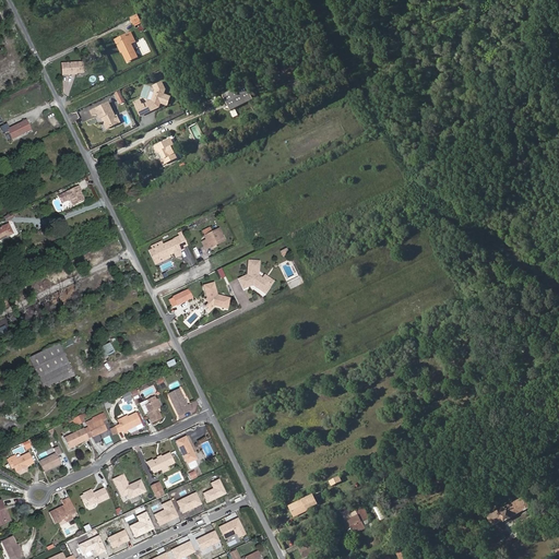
[(134,24),(141,21),(138,13),(130,16),(134,24)]
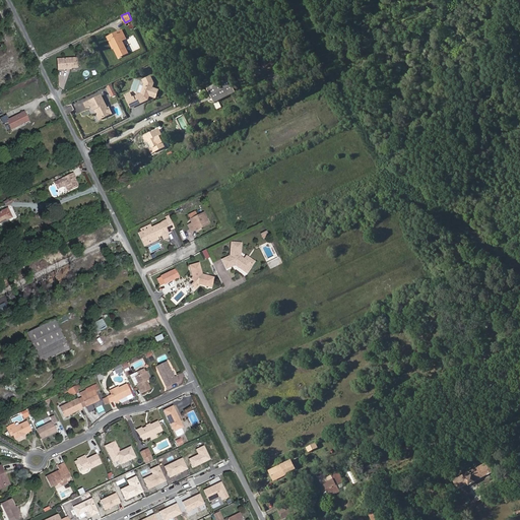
[(118,35),(110,39),(119,58),(127,54),(121,41),(125,39),(121,30),(117,33),(118,35)]
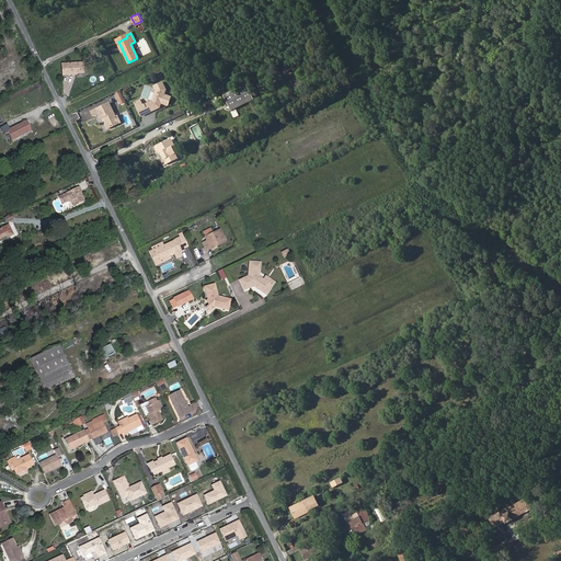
[(76,71),(76,73),(81,73),(80,63),(60,64),(60,76),(69,75),(69,71),(76,71)]
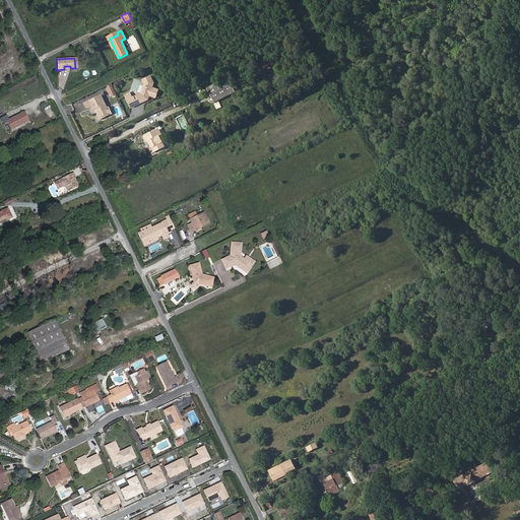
[(149,77),(142,80),(144,84),(141,93),(134,98),(133,99),(127,102),(131,109),(137,105),(148,100),(149,95),(155,98),(158,90),(151,88),(153,83),(149,77)]
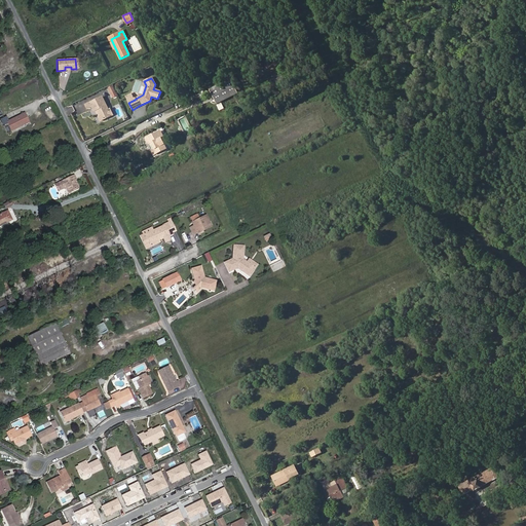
[(238,94),(231,79),(209,90),(216,105),(238,94)]
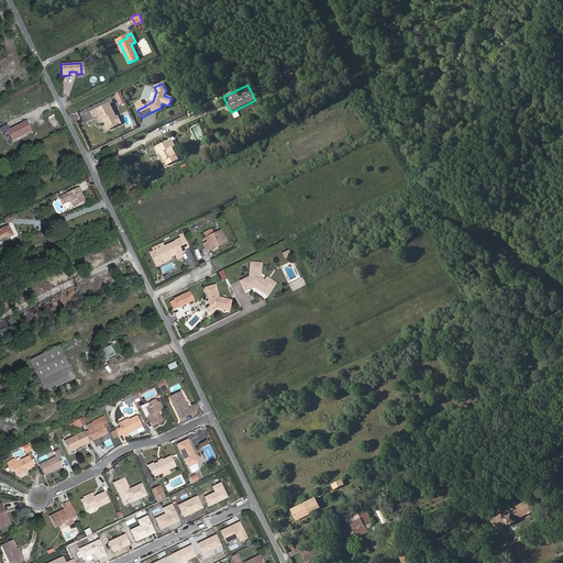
[(121,90),(116,92),(120,106),(125,103),(121,90)]
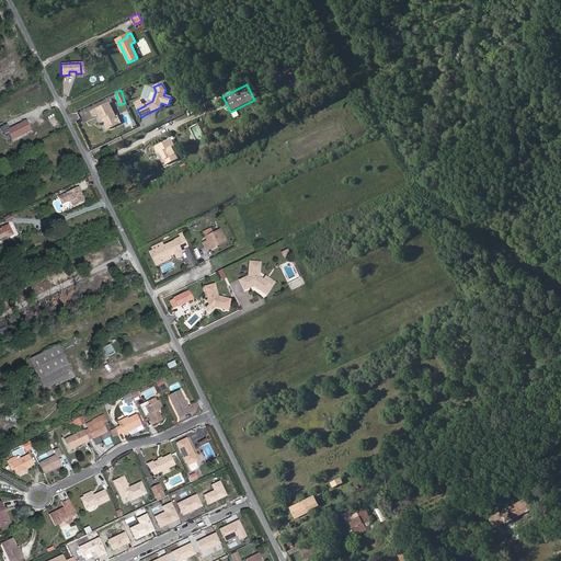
[(103,105),(90,112),(94,122),(95,121),(98,119),(99,122),(99,123),(100,127),(102,130),(112,126),(110,121),(110,119),(103,105)]
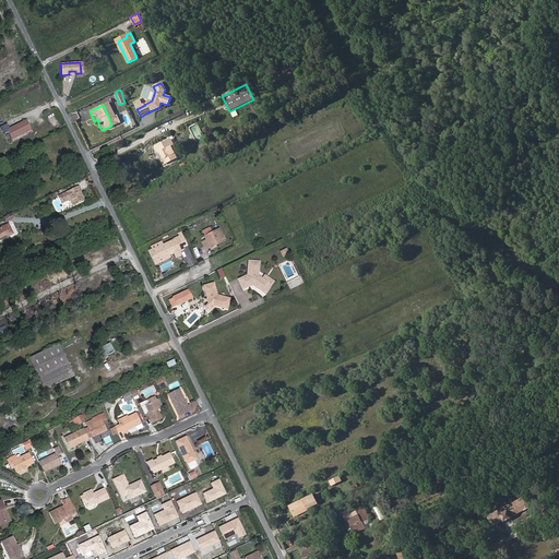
[(12,139),(31,130),(26,120),(8,129),(12,139)]
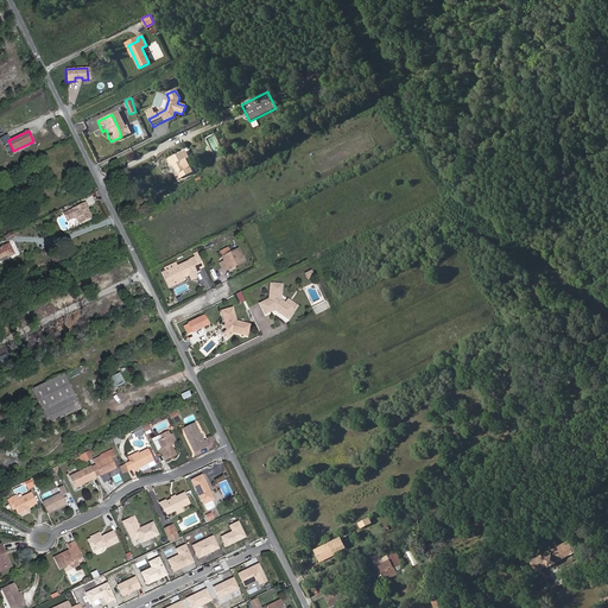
[(170,160),(179,178),(196,170),(187,151),(170,160)]
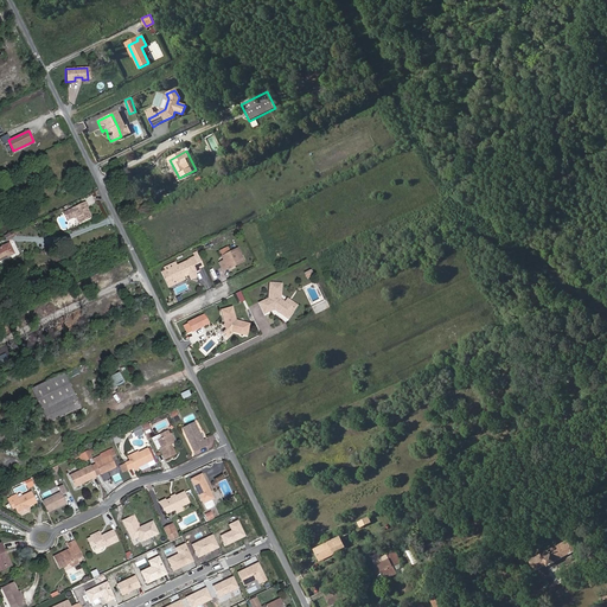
[(88,202),(66,212),(70,219),(77,217),(81,224),(93,218),(88,209),(90,206),(88,202)]
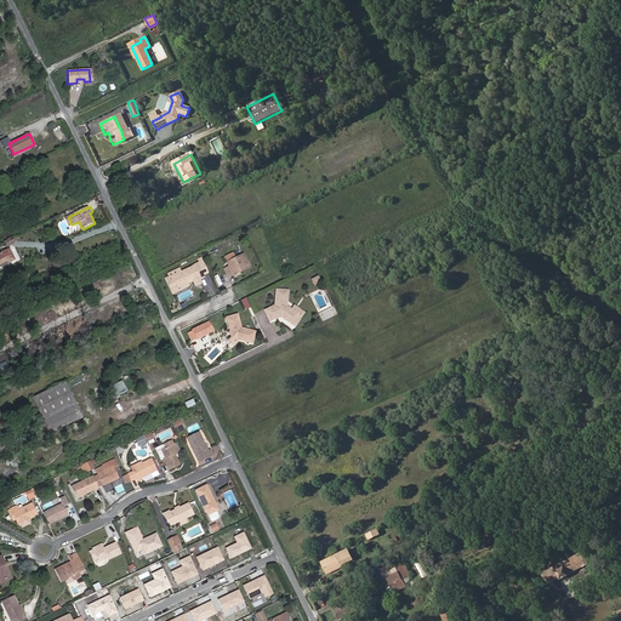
[(0,267),(15,260),(10,249),(0,252),(0,267)]
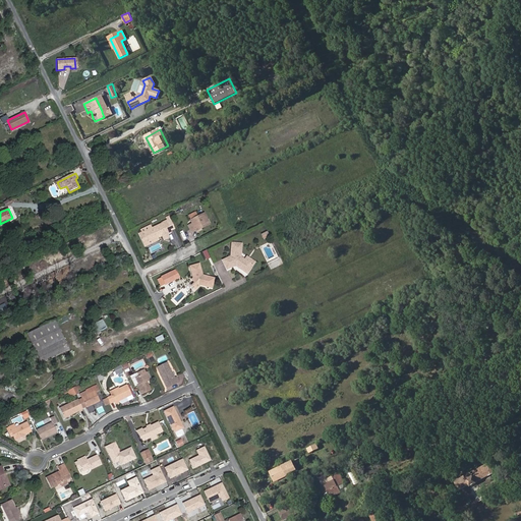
[(203,229),(203,230),(211,226),(205,216),(190,222),(192,226),(188,228),(191,234),(198,231),(203,229)]
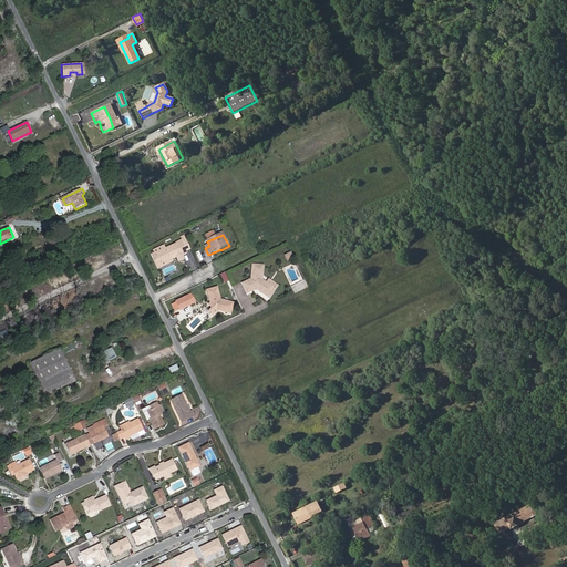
[(175,245),(154,256),(160,268),(172,263),(182,257),(182,258),(185,256),(185,255),(187,254),(185,249),(181,241),(175,245)]
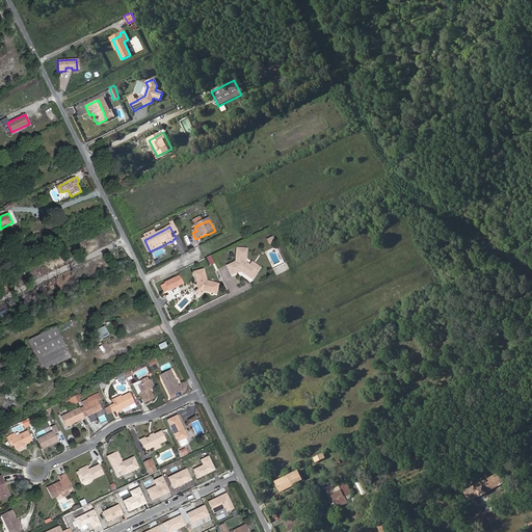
[(162,248),(161,246),(150,251),(144,240),(142,241),(149,255),(162,248)]
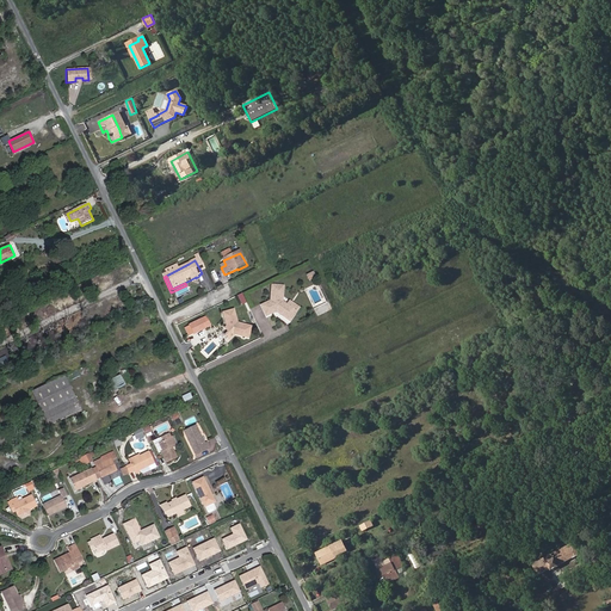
[(300,312),(291,303),(287,298),(287,288),(275,287),(272,301),(264,306),(269,316),(281,310),(292,321),(300,312)]
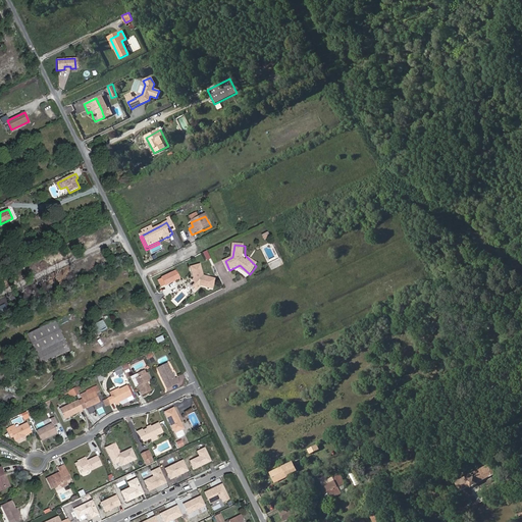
[(251,257),(249,259),(256,266),(259,263),(251,257)]
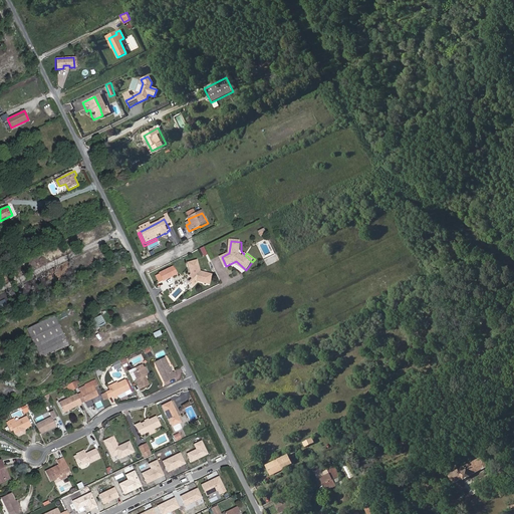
[(198,260),(189,263),(192,274),(190,276),(194,279),(191,282),(194,286),(199,281),(210,283),(212,274),(207,273),(202,275),(198,260)]
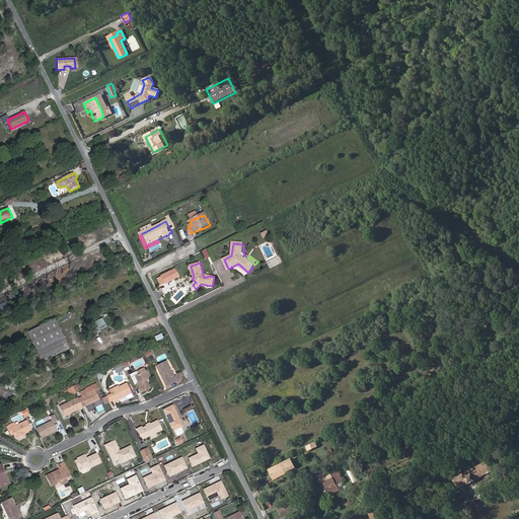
[(169,274),(159,279),(162,285),(172,281),(169,274)]
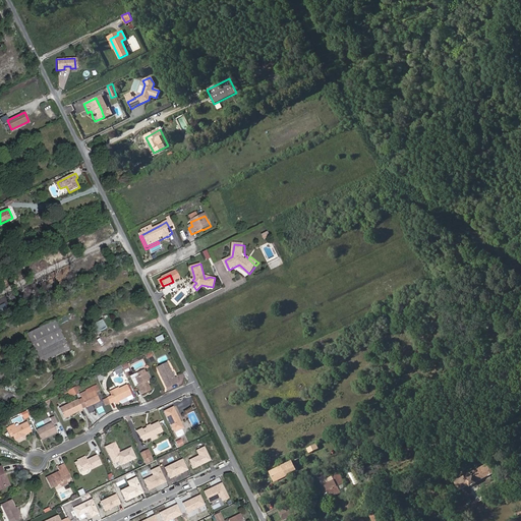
[(36,351),(63,337),(56,321),(27,334),(36,351)]
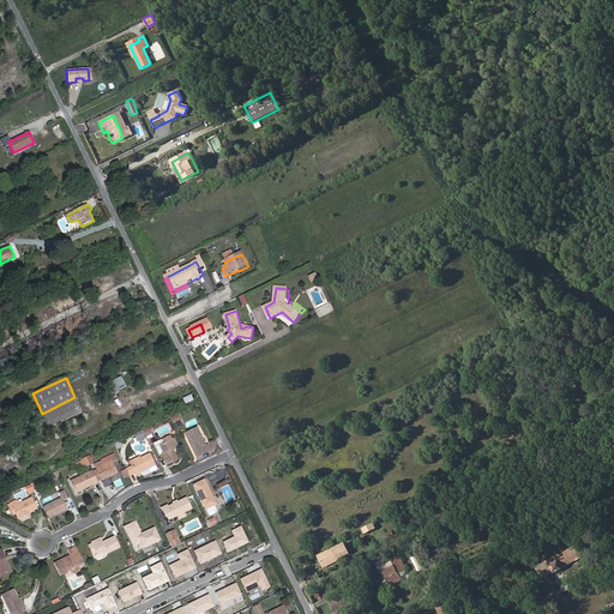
[(106,395),(107,397),(125,387),(120,378),(94,391),(97,399),(106,395)]
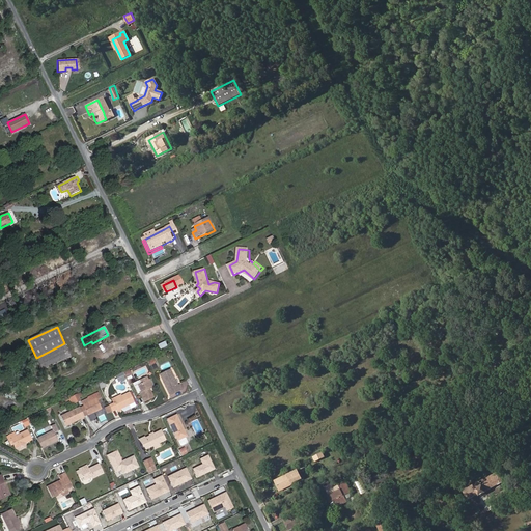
[(71,357),(64,343),(36,358),(43,370),(71,357)]
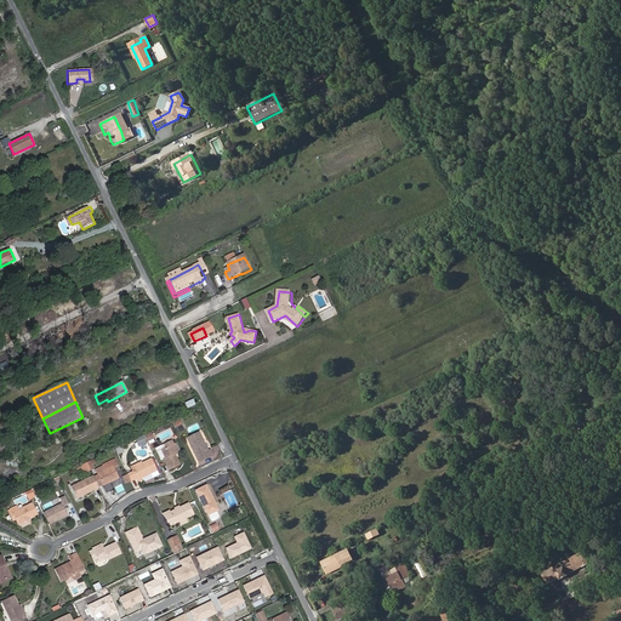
[(199,432),(187,438),(199,461),(214,454),(210,449),(208,450),(199,432)]
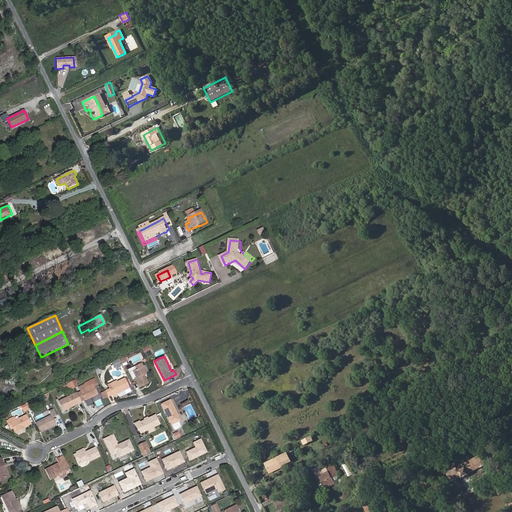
[(118,359),(111,362),(115,369),(121,365),(118,359)]
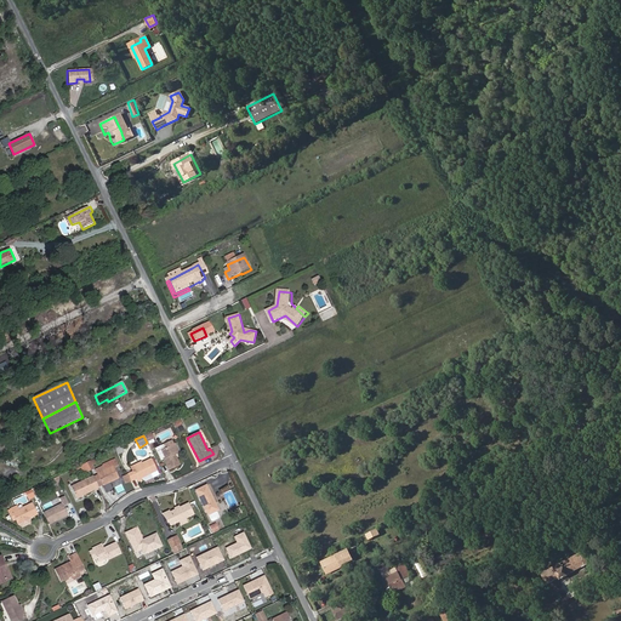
[(166,457),(164,459),(170,469),(181,465),(175,454),(178,453),(172,439),(165,444),(166,448),(163,450),(166,457)]
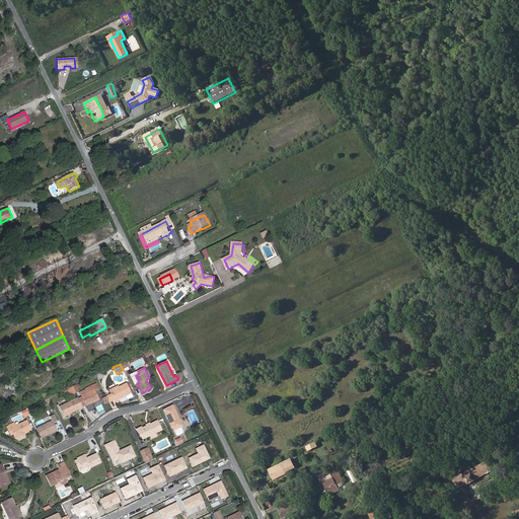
[(127,382),(109,390),(110,392),(115,401),(120,399),(119,398),(131,392),(127,382)]
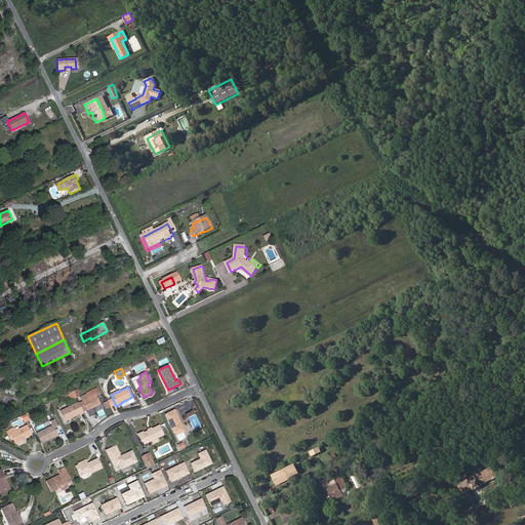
[(81,400),(86,409),(99,403),(95,393),(97,392),(95,388),(85,393),(86,393),(80,396),(81,400)]
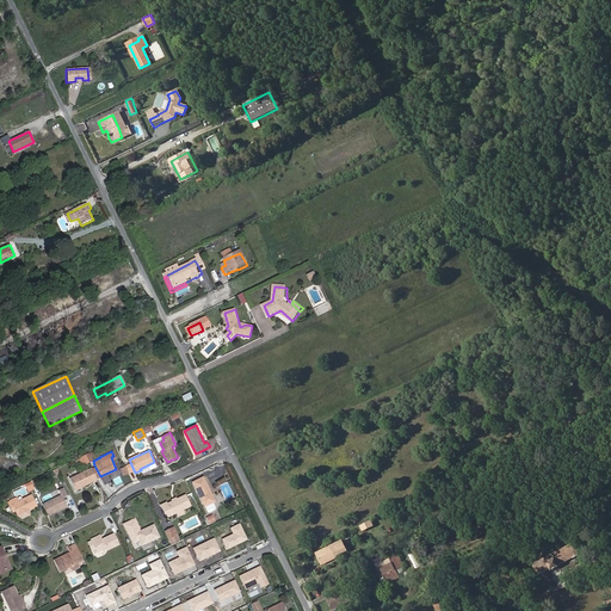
[(85,456),(78,458),(81,468),(88,464),(85,456)]
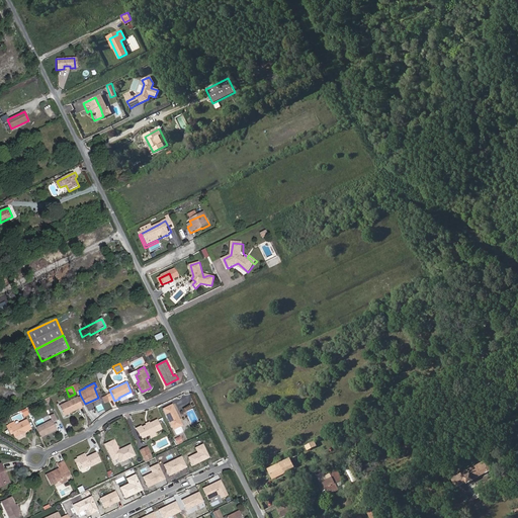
[(110,392),(105,394),(109,403),(114,401),(110,392)]
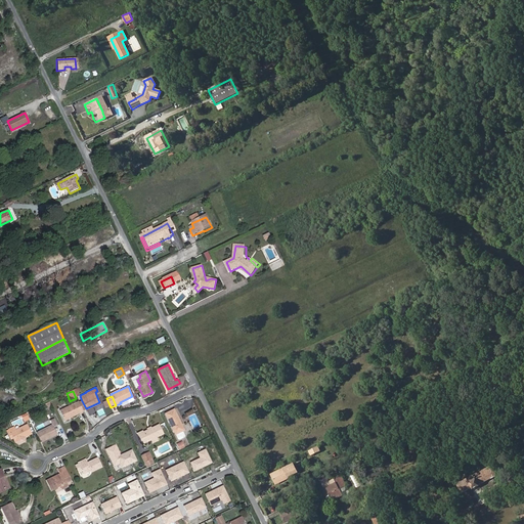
[(63,422),(83,412),(78,402),(58,412),(63,422)]
